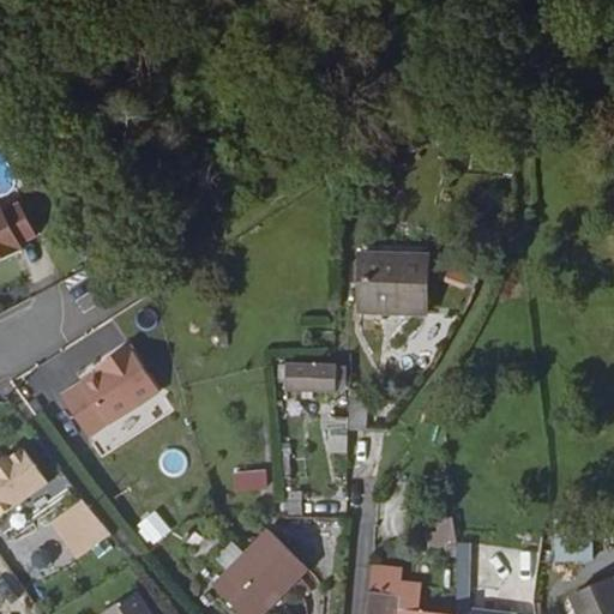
[(531,24),(560,25),(558,7),(531,8),(531,24)]
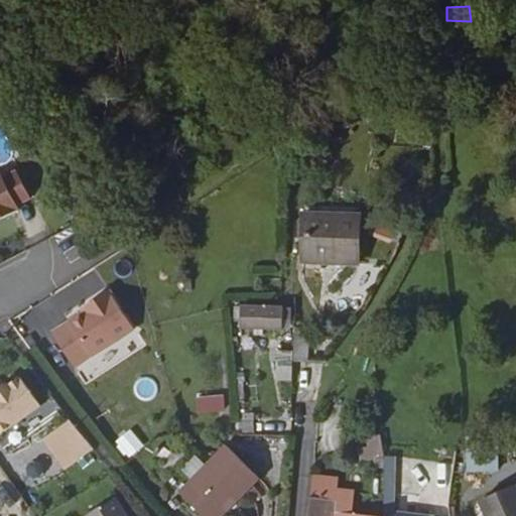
[(52,151),(58,160),(66,155),(58,147),(52,151)]
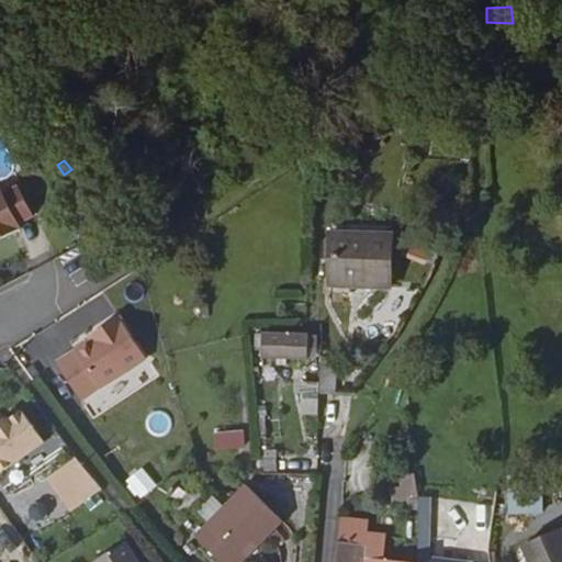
[(0,239),(36,220),(14,180),(0,188),(0,239)]
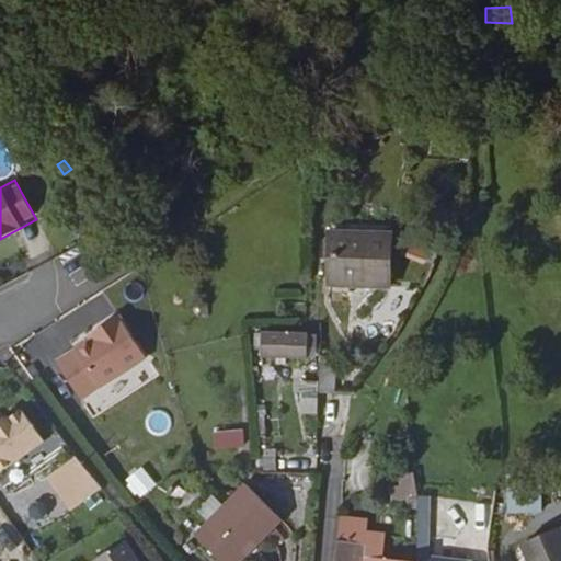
[(44,216),(50,212),(27,182),(23,185),(44,216)]
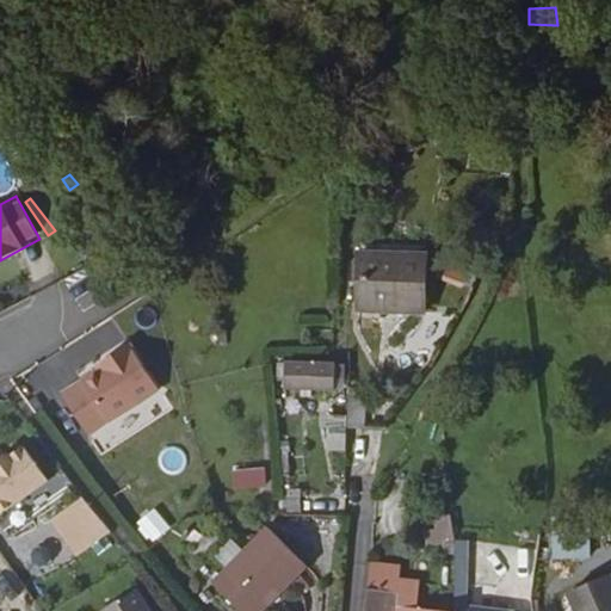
[(48,235),(25,202),(22,205),(45,238),(48,235)]
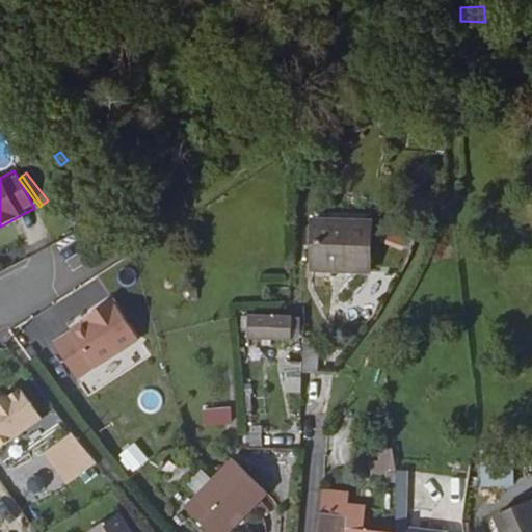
[(372,275),(372,228),(316,229),(317,277),(372,275)]
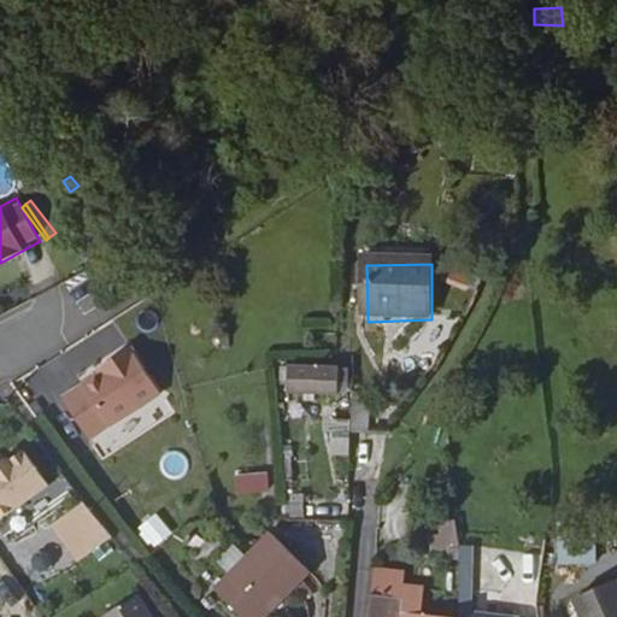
[(111,363),(78,382),(104,425),(170,386),(142,339),(123,350),(124,357),(111,363)]
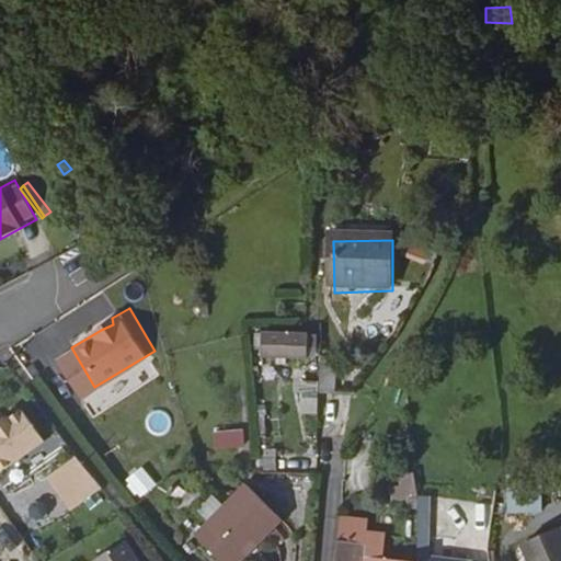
[(98,327),(101,330),(113,324),(112,318),(98,327)]
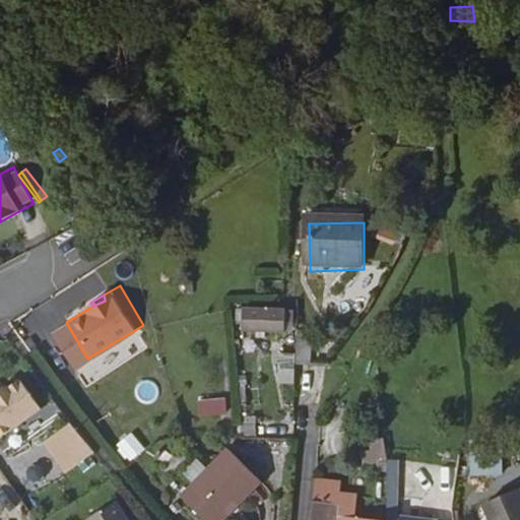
[(285,327),(297,327),(296,317),(238,314),(238,325),(246,325),(246,336),(285,337),(285,327)]
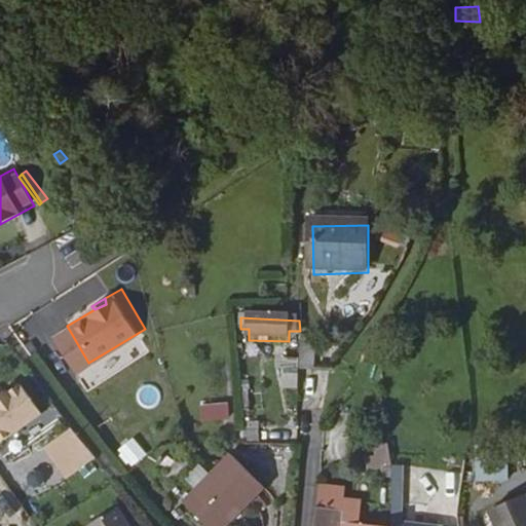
[(88,363),(67,326),(62,329),(83,365),(88,363)]
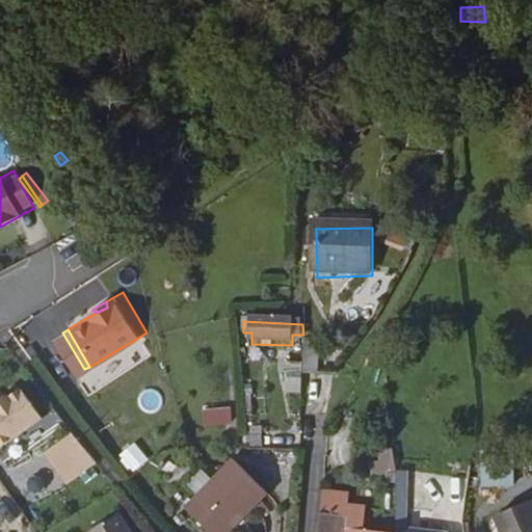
[(317,345),(302,346),(300,380),(315,380),(317,345)]
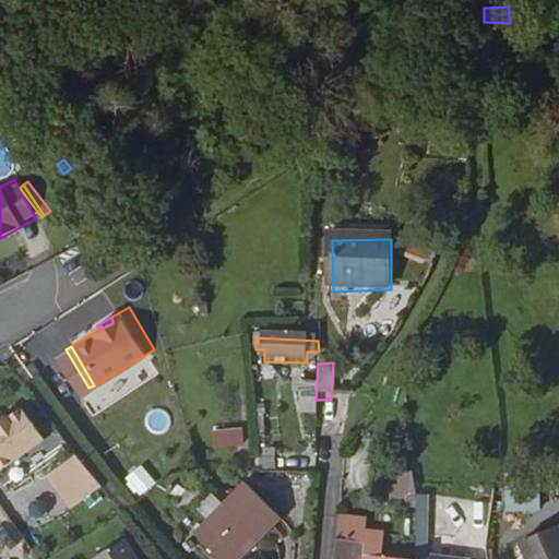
[(0,416),(0,425),(22,455),(52,435),(31,403),(16,414),(10,419),(8,415),(3,419),(0,416)]
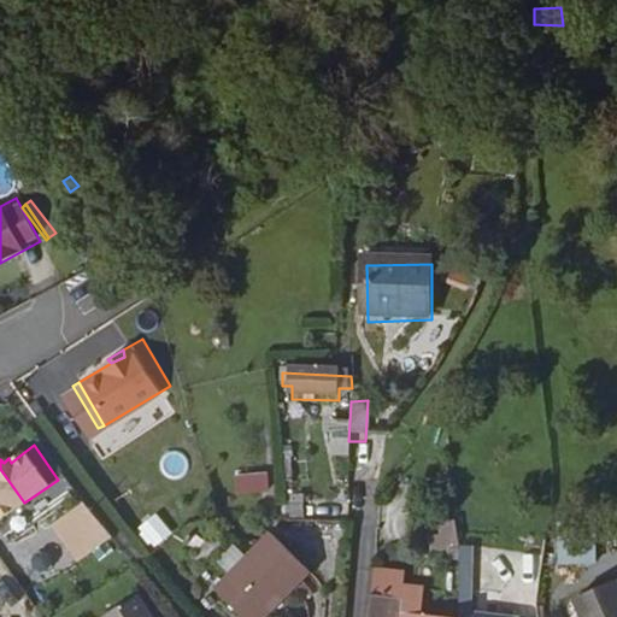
[(17,452),(9,458),(11,463),(18,457),(17,452)]
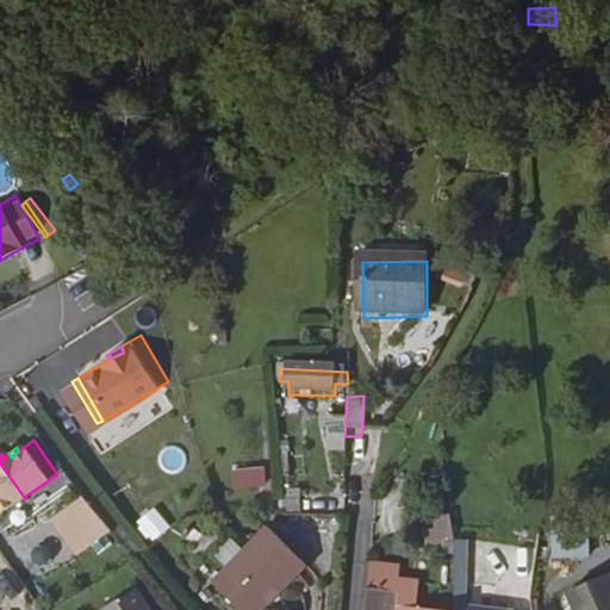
[(24,497),(0,464),(0,503),(5,511),(24,497)]
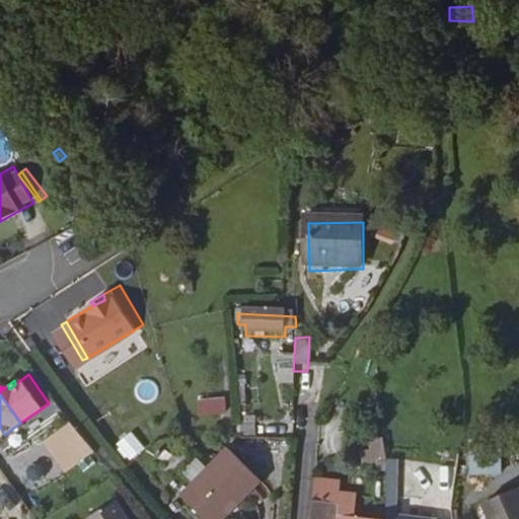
[(225,397),(197,398),(198,417),(226,415),(225,397)]
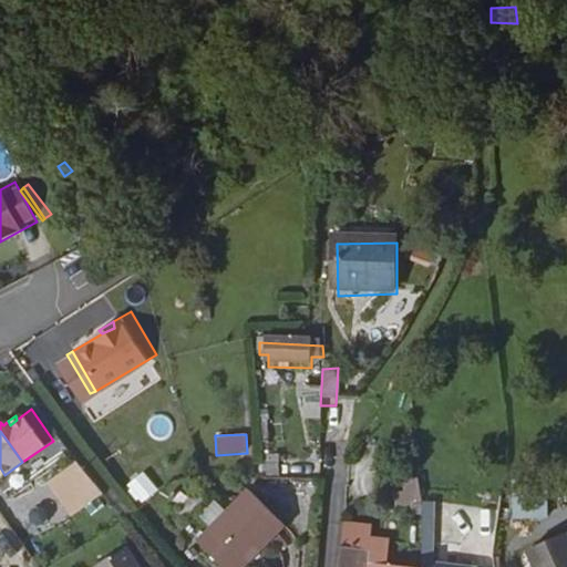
[(109,488),(84,455),(55,476),(79,512),(109,488)]
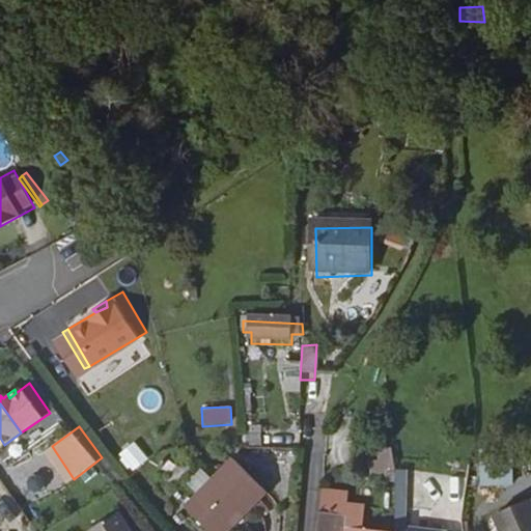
[(135,442),(115,455),(129,473),(147,459),(135,442)]
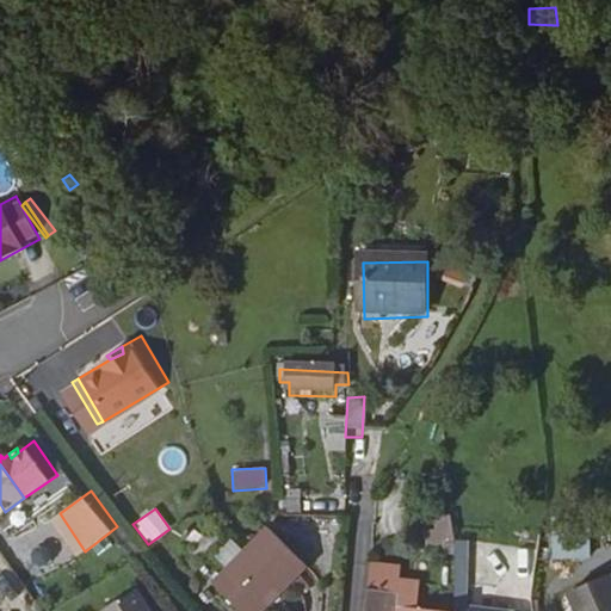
[(424,517),(425,543),(452,542),(451,517),(424,517)]
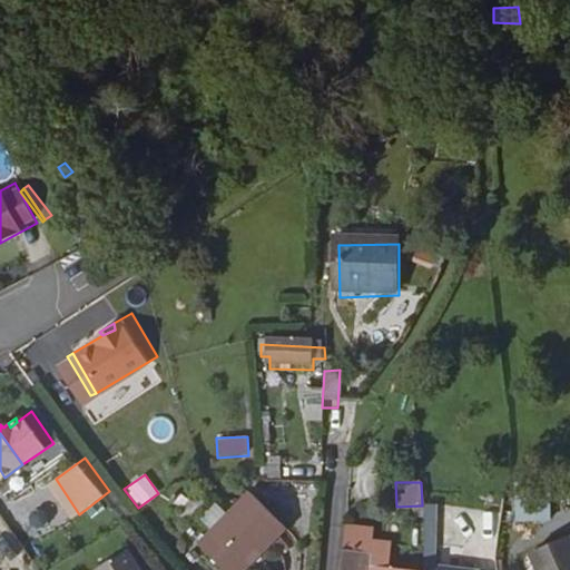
[(514,494),(517,522),(551,520),(549,492),(514,494)]
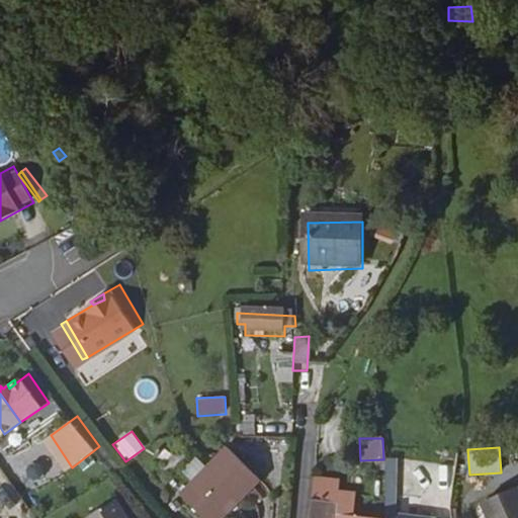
[(207,517),(224,517),(264,482),(235,448),(185,493),(207,517)]
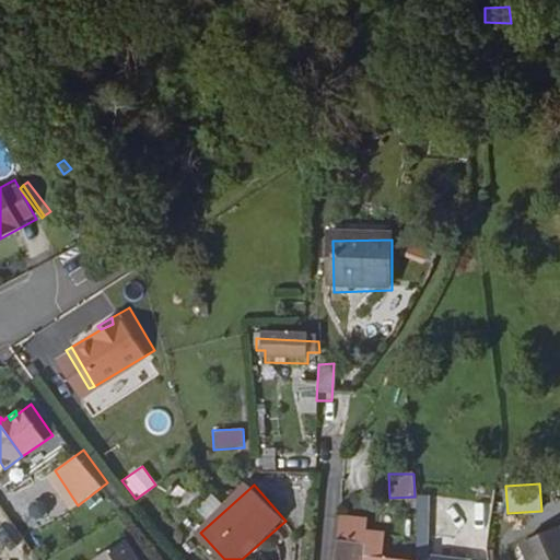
[(430,552),(428,496),(415,496),(417,552),(430,552)]
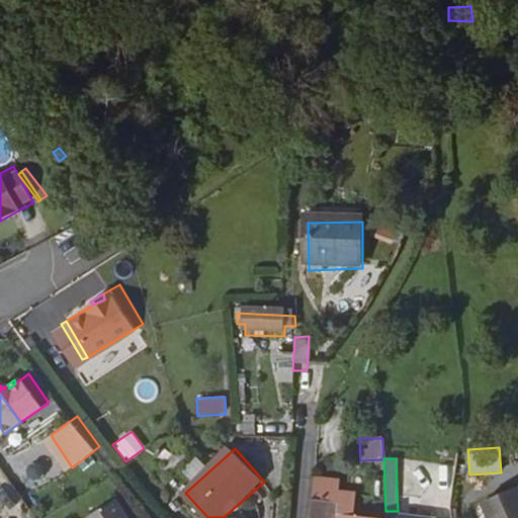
[(517,517),(517,490),(490,500),(490,502),(488,503),(493,517),(517,517)]
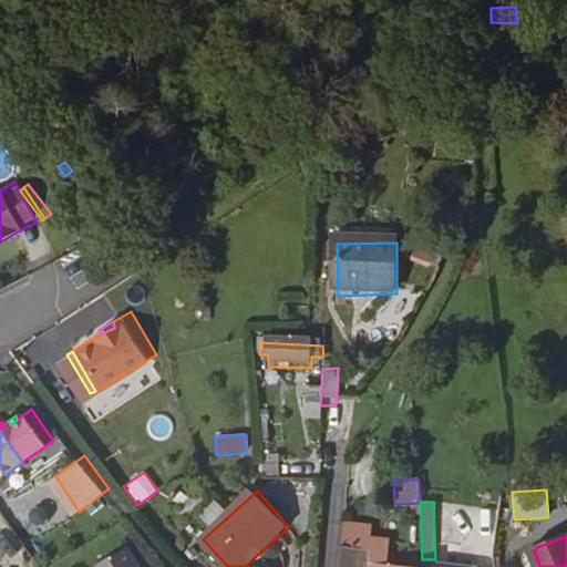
[(378,549),(344,546),(341,566),(390,566),(377,565),(378,549)]
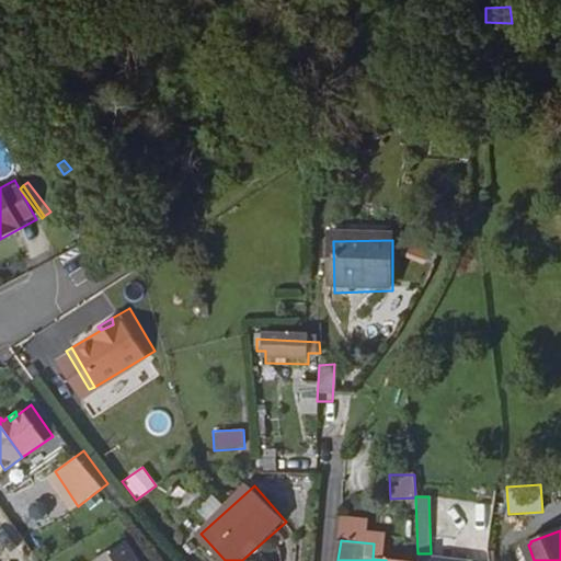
[(139,560),(128,542),(124,546),(132,560),(139,560)]
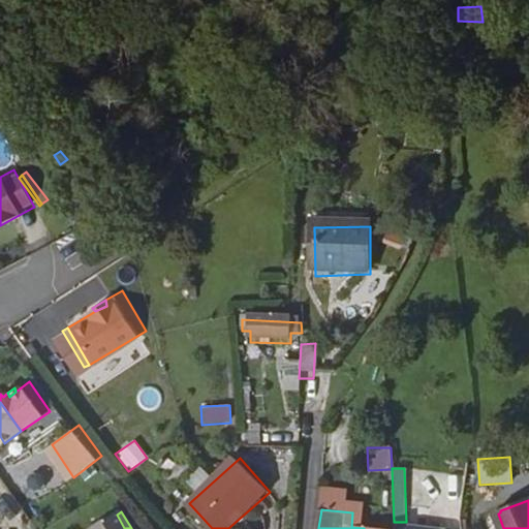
[(92,528),(124,528),(117,515),(92,528)]
